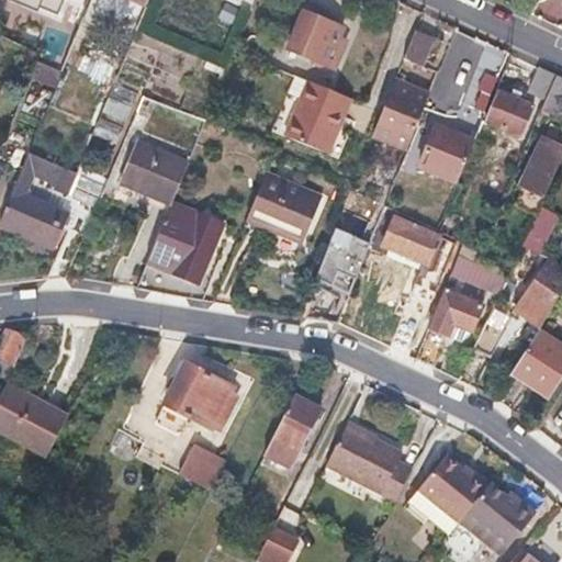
[(14,0),(60,18),(67,0),(14,0)]
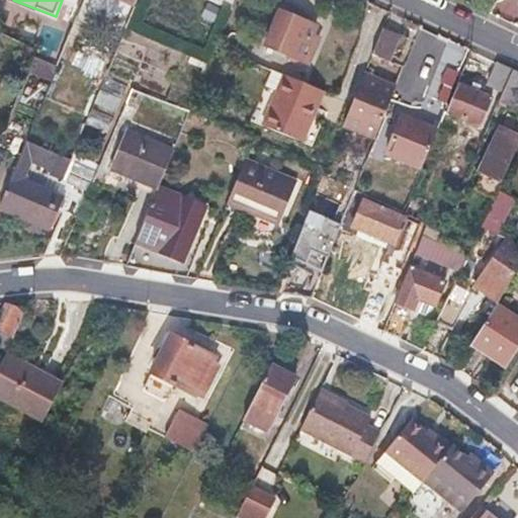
[(268,41),(287,48),(306,55),(317,25),(319,19),(281,6),(268,41)]
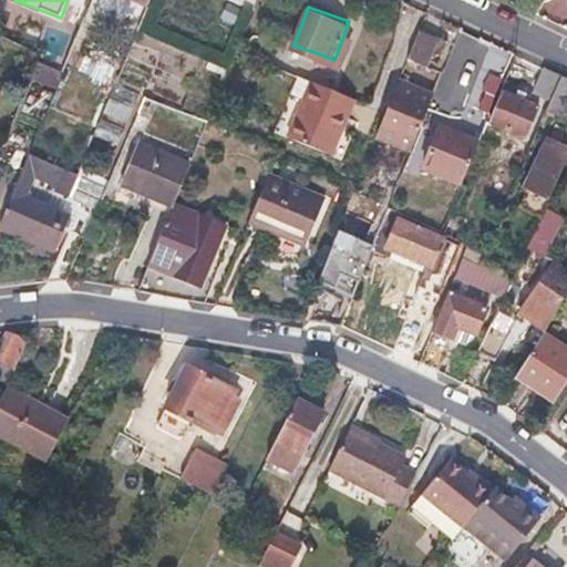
[(347,28),(334,60),(343,62),(354,31),(347,28)]
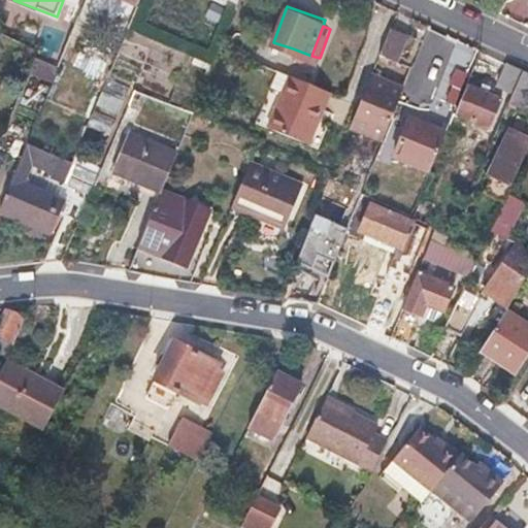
[(389,31),(378,57),(389,61),(392,52),(398,53),(404,36),(389,31)]
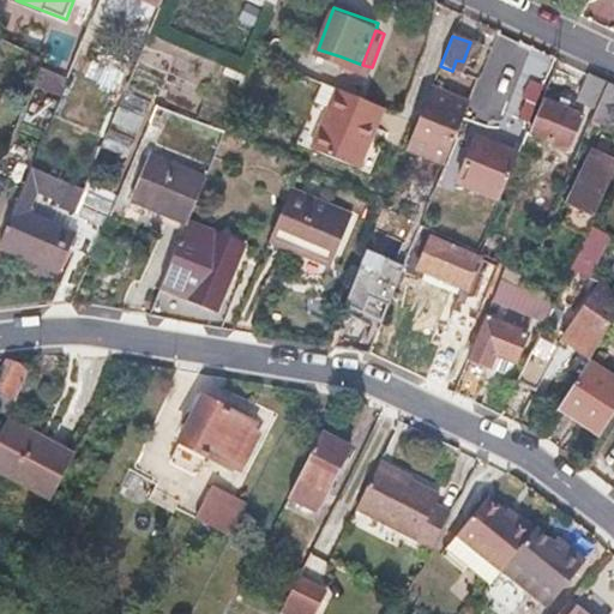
[(593,108),(605,80),(587,72),(576,100),(593,108)]
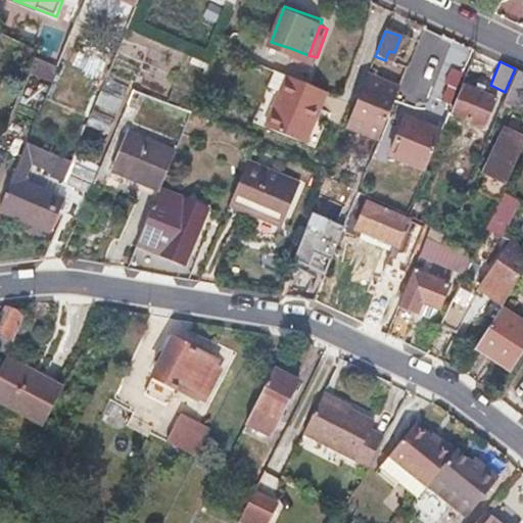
[(522,93),(522,72),(515,68),(505,92),(501,101),(517,107),(522,93)]
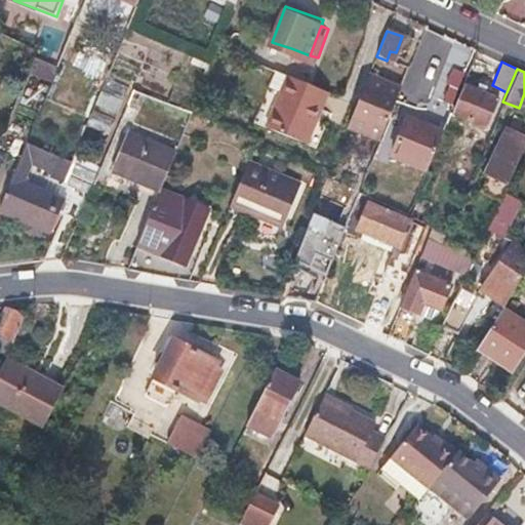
[(385,82),(369,76),(367,83),(382,88),(385,82)]
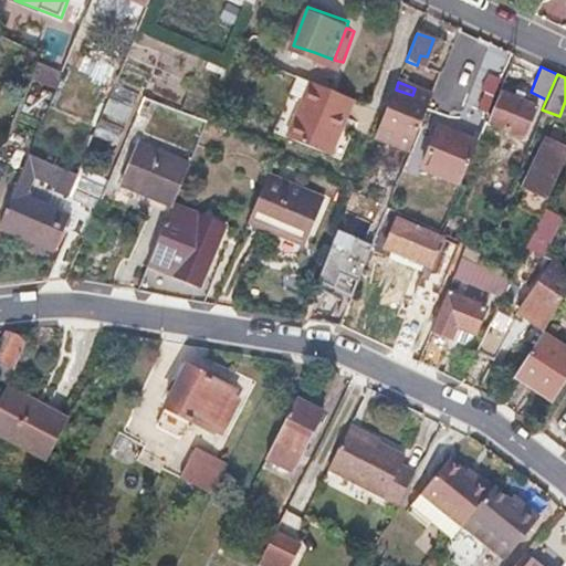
[(311,83),(307,91),(287,139),(333,157),(342,135),(357,101),(311,83)]
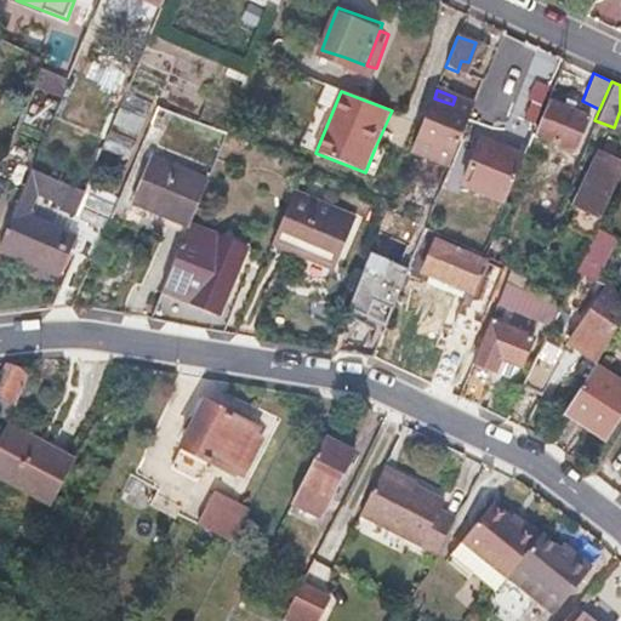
[(315,153),(337,100),(323,93),(301,147),(315,153)]
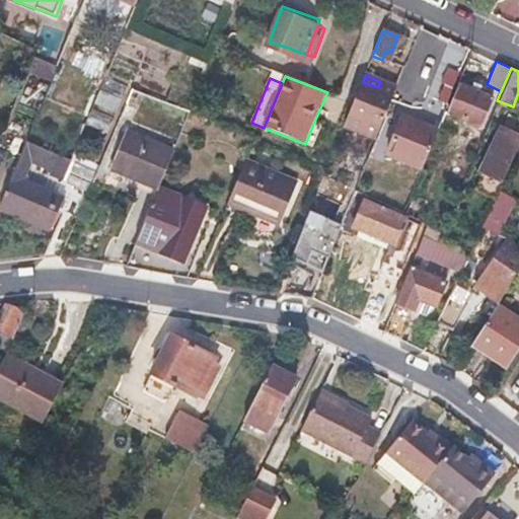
[(128,89),(105,80),(94,105),(117,115),(128,89)]
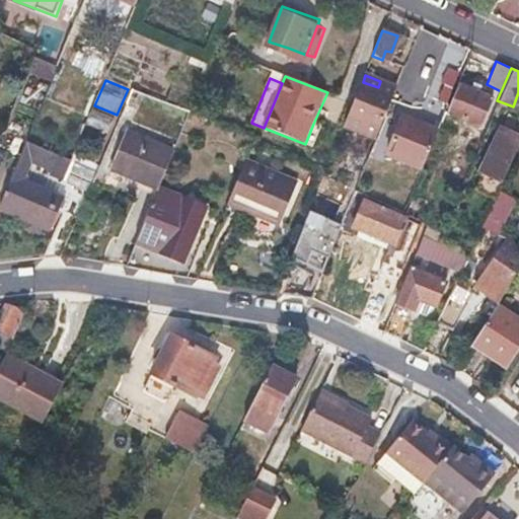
[(363,82),(349,121),(377,132),(395,86),(380,81),(378,87),(363,82)]
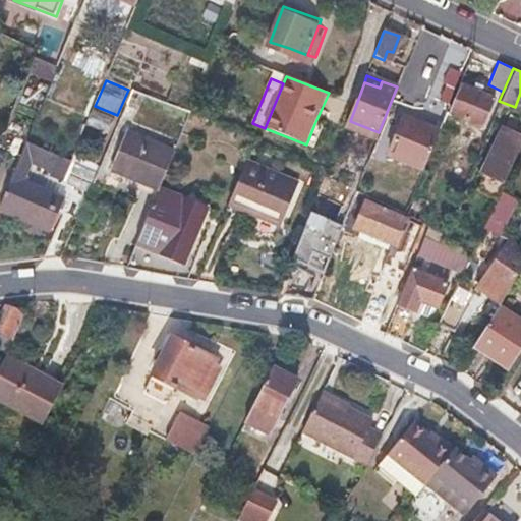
[(455,85),(451,84),(447,82),(440,100),(448,103),(455,85)]
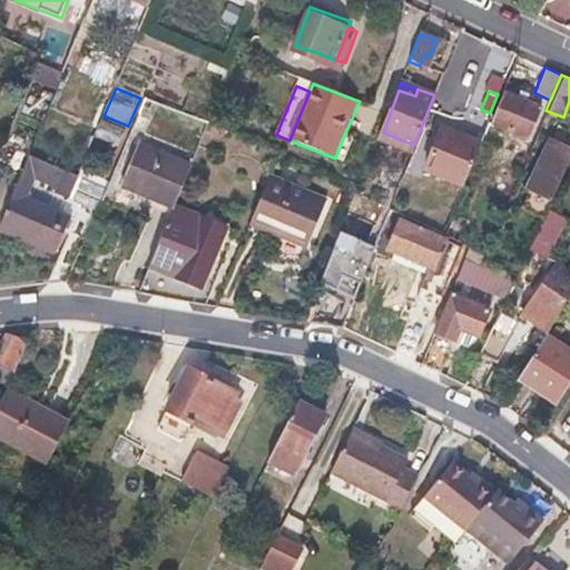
[(526,137),(532,123),(538,107),(503,92),(490,123),(526,137)]
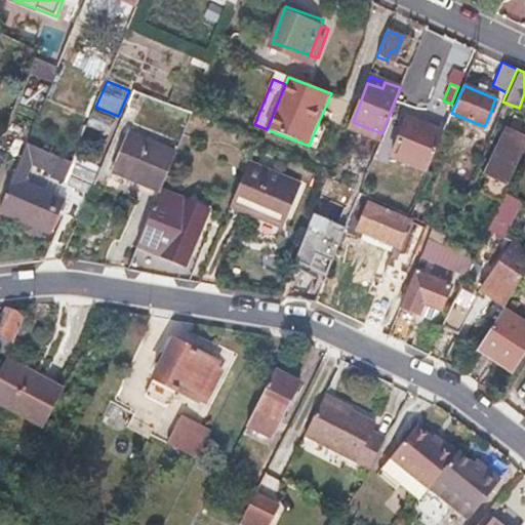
[(130,105),(188,127),(194,114),(135,91),(130,105)]
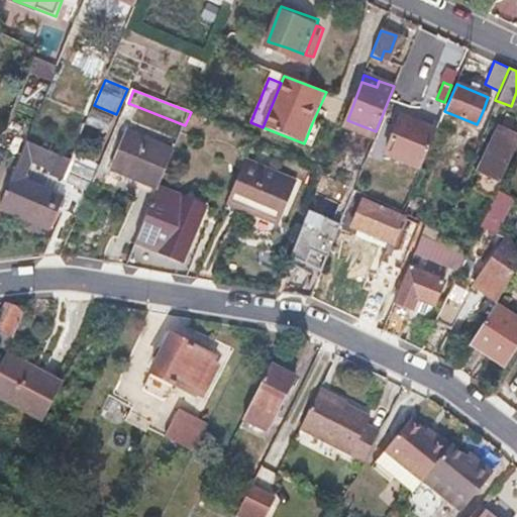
[(113,119),(92,110),(86,126),(107,134),(113,119)]
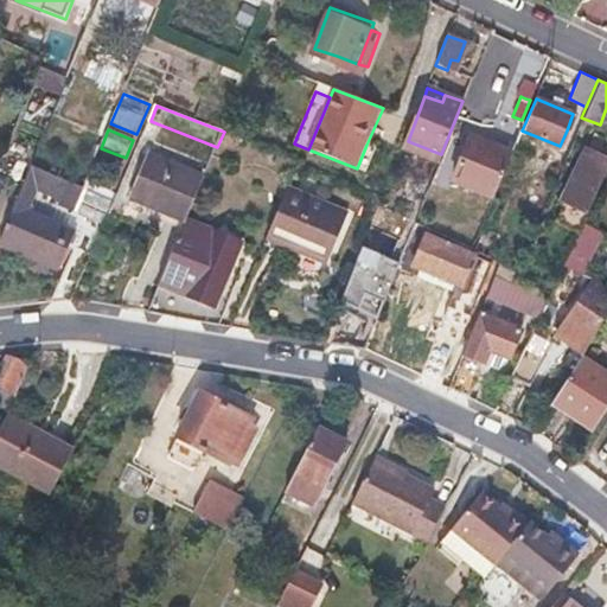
[(510,151),(490,142),(471,134),(452,179),(491,196),(510,151)]
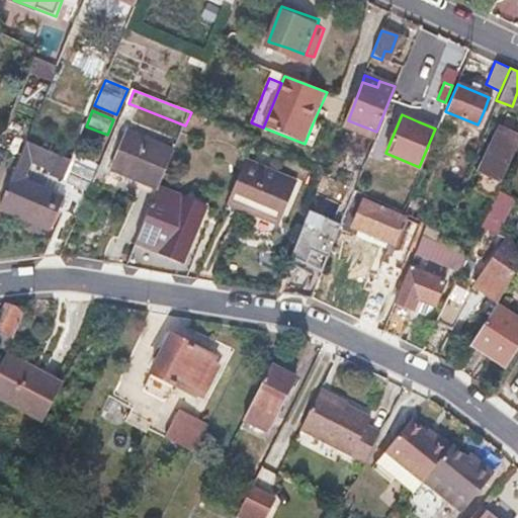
[(348,120),(345,127),(374,139),(376,132),(348,120)]
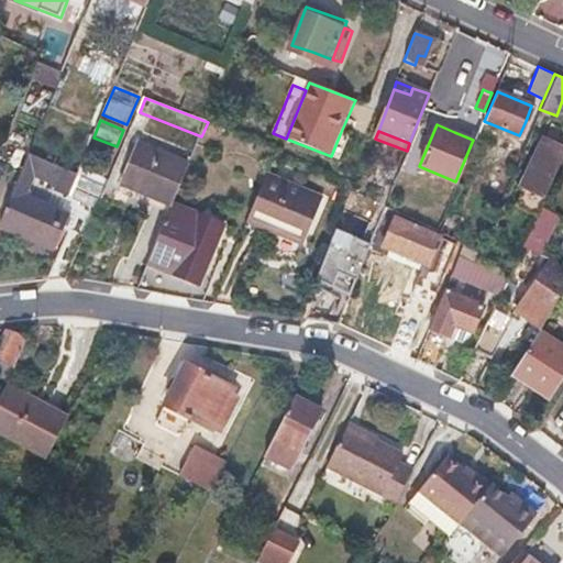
[(351,140),(340,134),(331,156),(343,161),(351,140)]
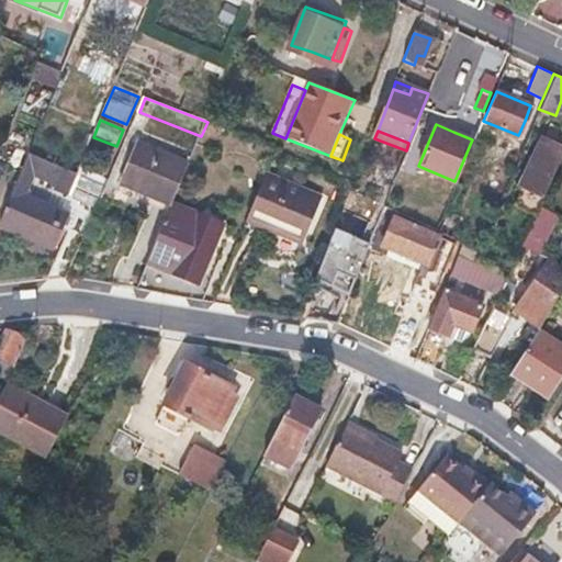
[(561,150),(561,147),(552,143),(540,137),(519,186),(523,187),(541,197),(561,150)]
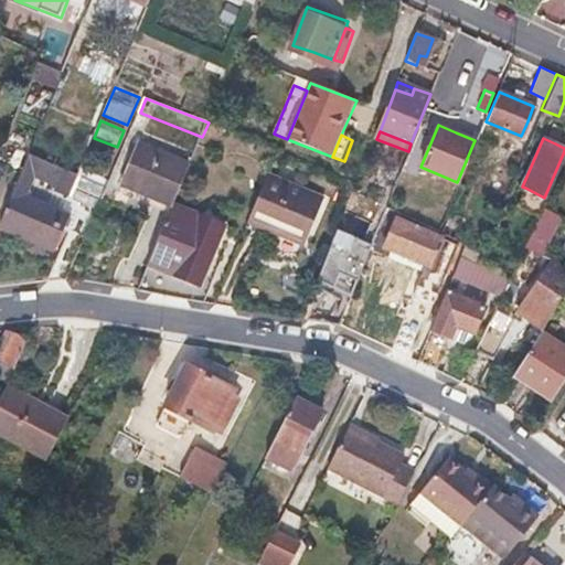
[(115,153),(91,144),(81,169),(105,178),(115,153)]
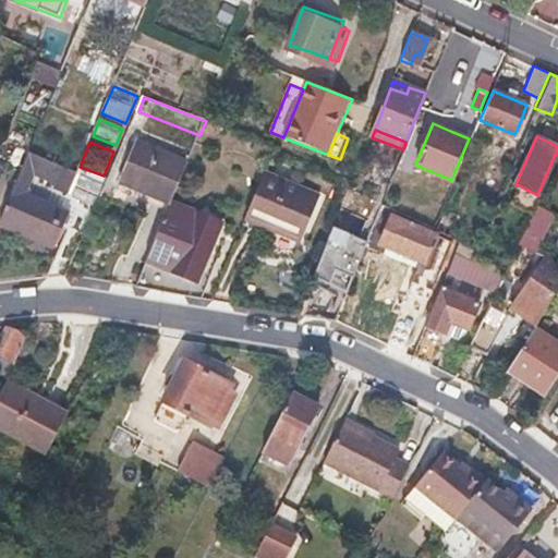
[(189,164),(162,153),(137,143),(121,184),(146,194),(171,204),(189,164)]
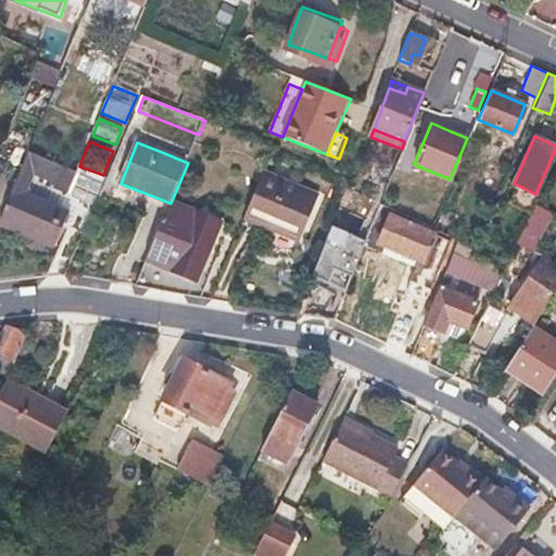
[(256,147),(255,152),(265,156),(267,151),(256,147)]
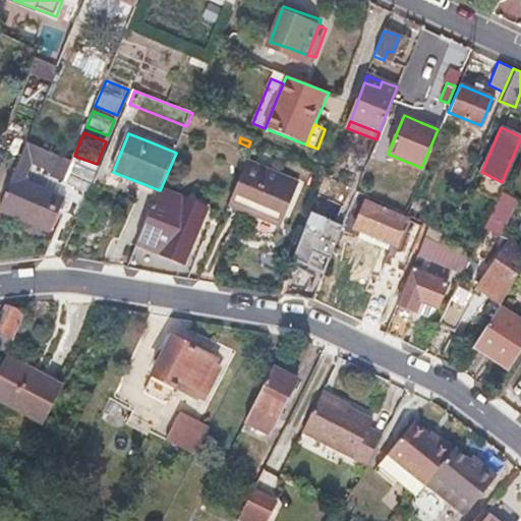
[(65,200),(46,191),(24,182),(30,171),(25,170),(33,152),(42,155),(40,161),(52,166),(50,173),(64,179),(71,162),(29,142),(0,209),(33,222),(30,228),(42,233),(45,227),(53,230),(65,200)]
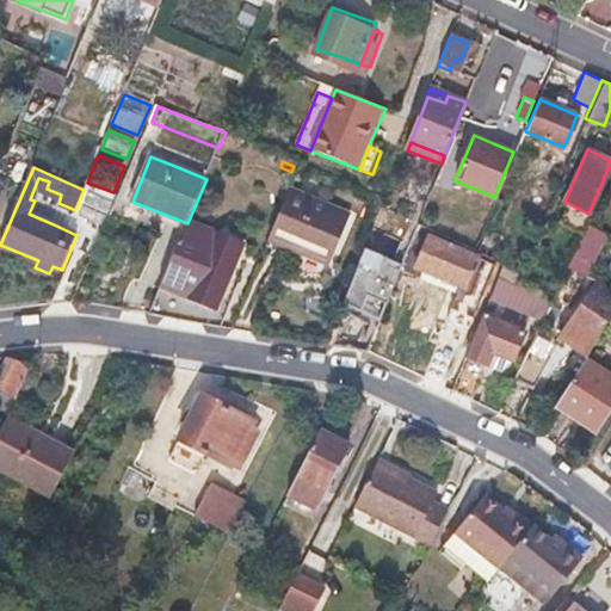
[(292,248),(301,252),(332,265),(352,220),(290,192),(271,239),(292,248)]
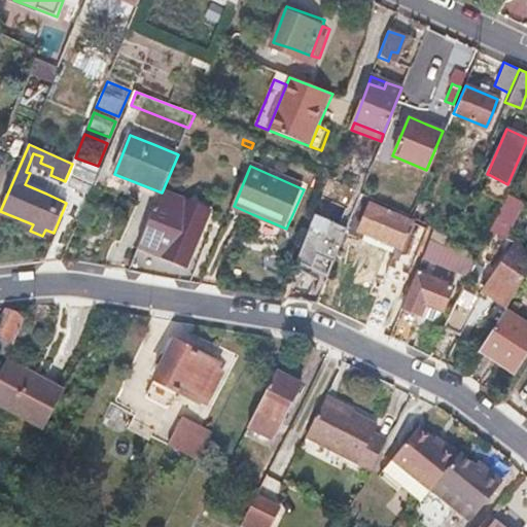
[(483,191),(502,201),(505,192),(510,184),(507,184),(490,175),(483,191)]
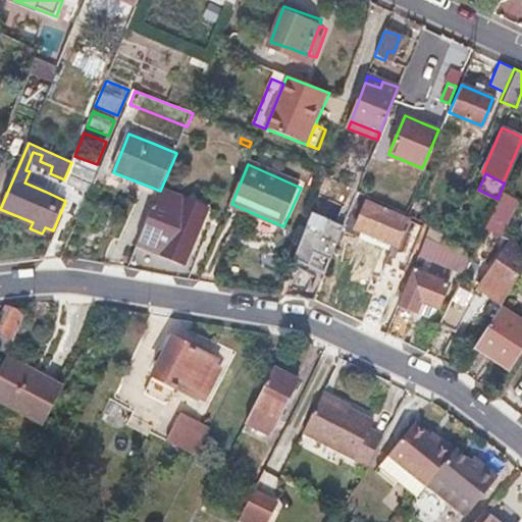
[(173,248),(192,204),(160,191),(144,230),(127,270),(137,271),(162,275),(168,261),(173,248)]
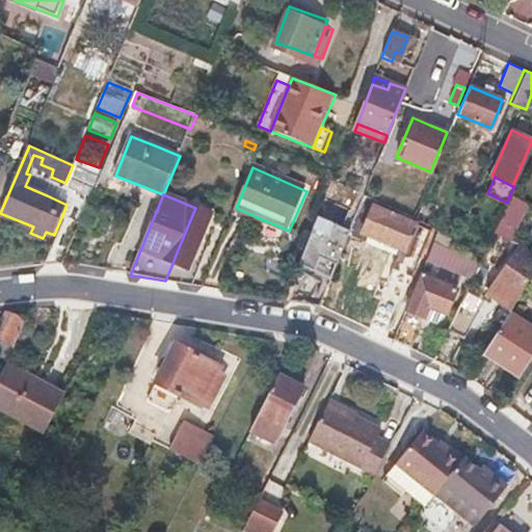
[(504,237),(524,201),(510,194),(507,203),(494,232),(504,237)]
